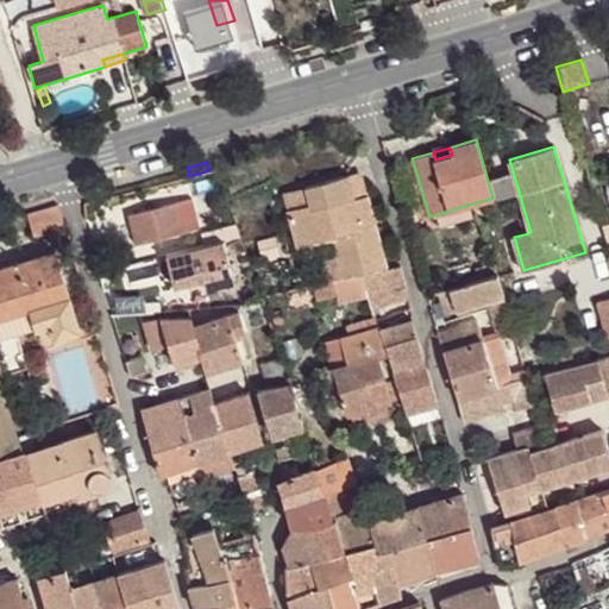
[(359,171),(347,175),(352,193),(353,199),(365,195),(364,190),(359,171)]
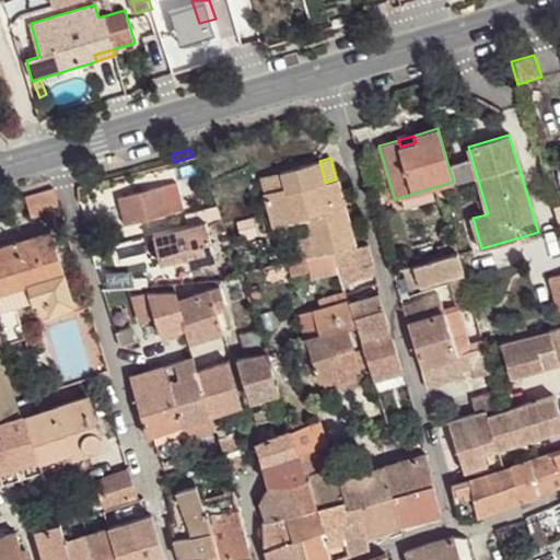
[(314,255),(353,245),(345,208),(339,209),(337,202),(341,200),(336,179),(325,183),(324,177),(319,161),(278,172),(283,187),(283,188),(263,193),(272,226),(304,218),(310,237),(314,255)]
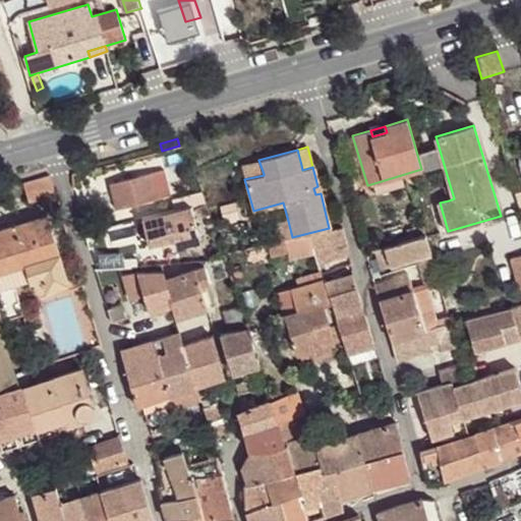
[(244,178),(244,179),(264,175),(264,174),(258,160),(240,165),(244,178)]
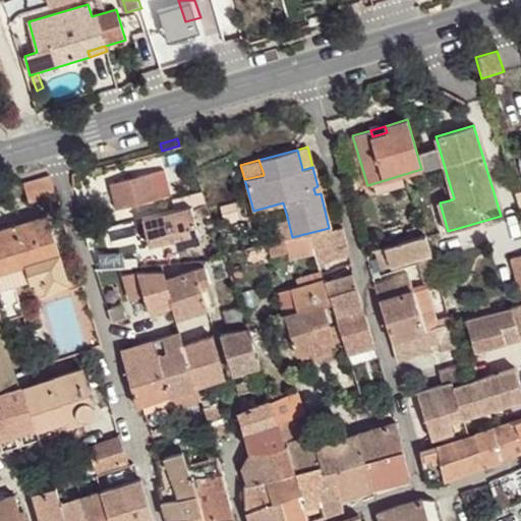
[(163,171),(150,174),(154,190),(162,188),(167,187),(163,171)]
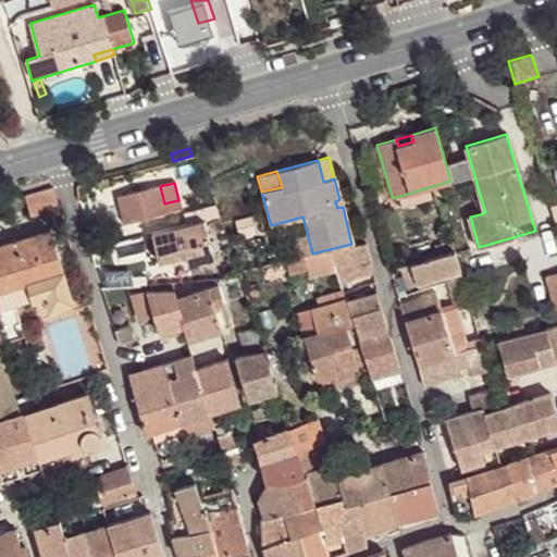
[(118,198),(125,223),(175,209),(173,201),(164,203),(160,186),(118,198)]
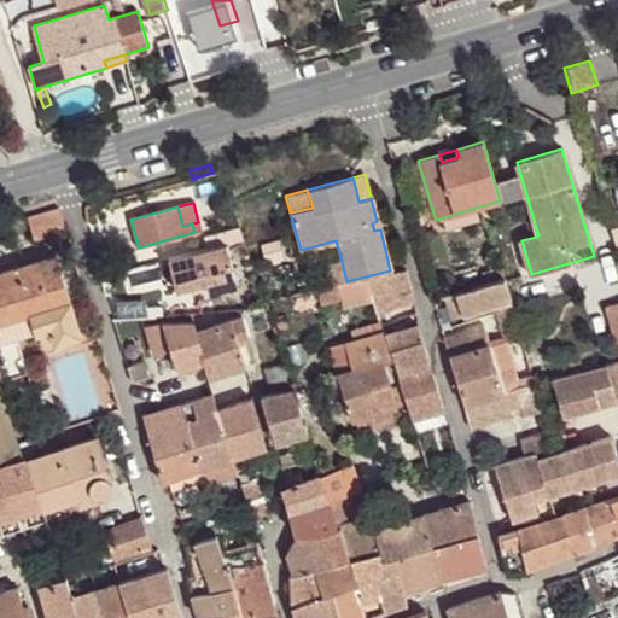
[(65,231),(59,208),(28,216),(34,240),(65,231)]
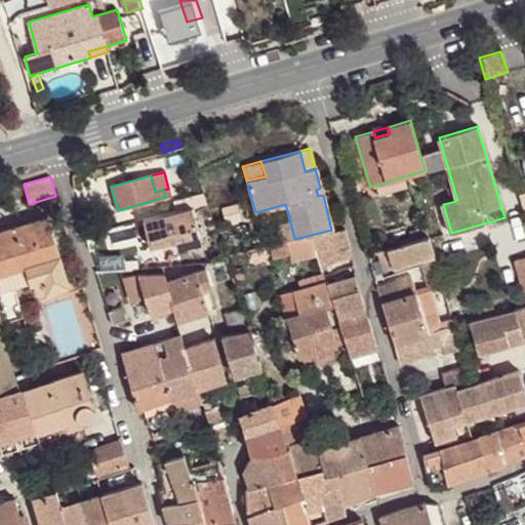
[(457,200),(453,187),(448,188),(452,202),(457,200)]
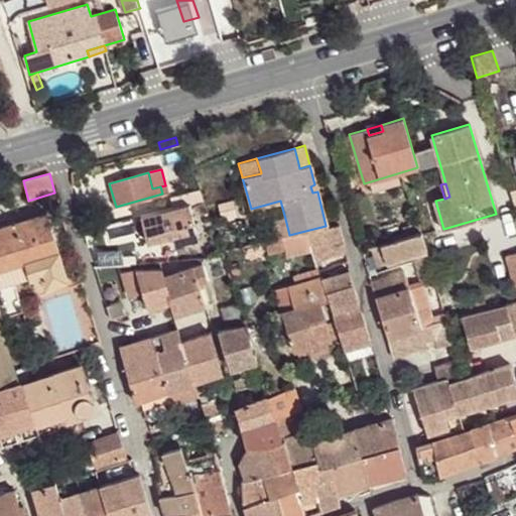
[(189,204),(141,216),(147,243),(158,240),(172,237),(173,244),(199,239),(189,204)]
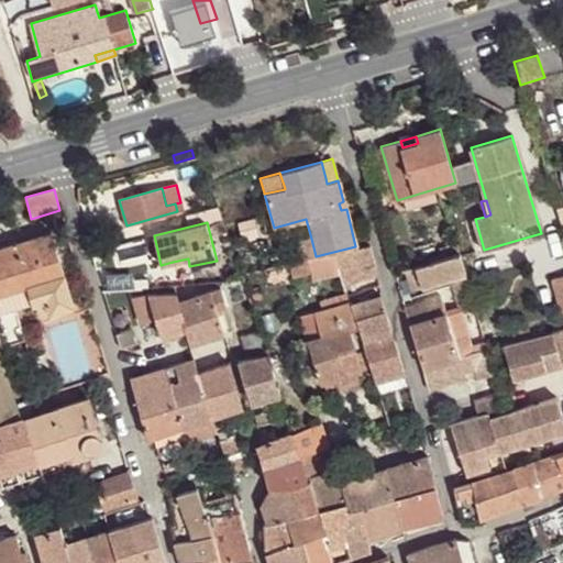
[(0,246),(0,293),(26,285),(32,304),(45,300),(48,312),(73,306),(50,231),(0,246)]
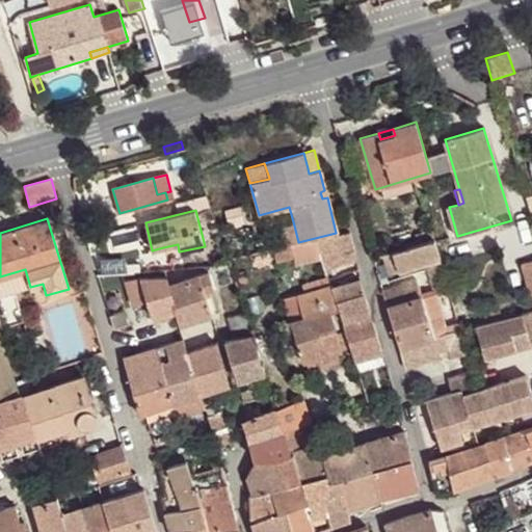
[(290,244),(298,242),(294,225),(282,229),(286,245),(290,244)]
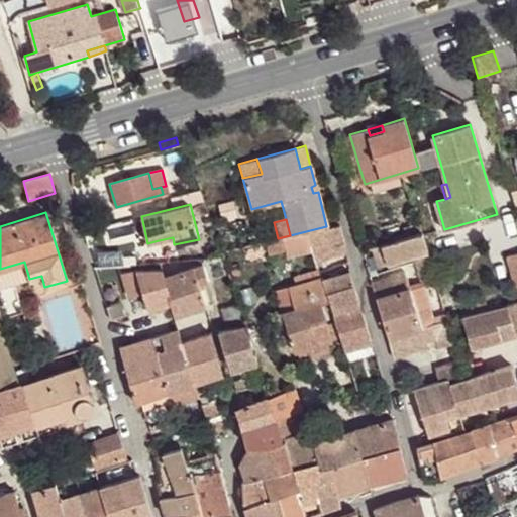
[(340,225),(307,232),(313,250),(316,260),(346,252),(346,247),(340,225)]
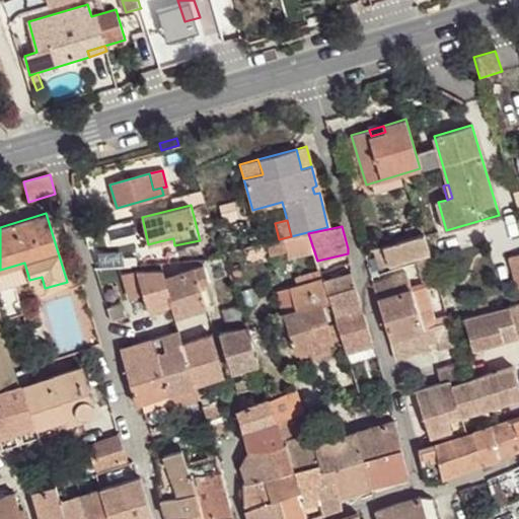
[(308,233),(283,238),(279,239),(267,242),(270,254),(287,251),(288,257),(314,251),(308,233)]
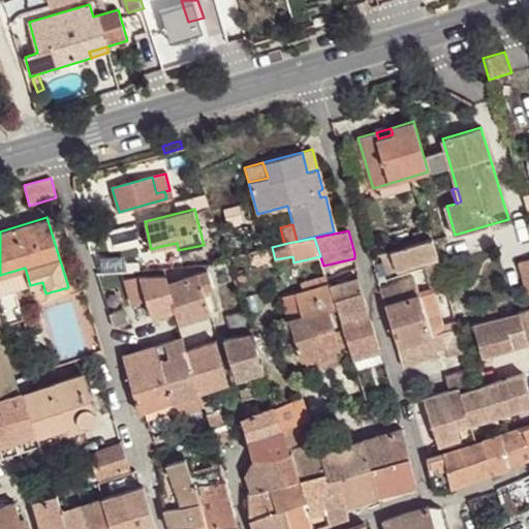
[(432,239),(381,253),(383,261),(393,259),(397,270),(428,260),(429,267),(425,268),(428,277),(441,273),(432,239)]
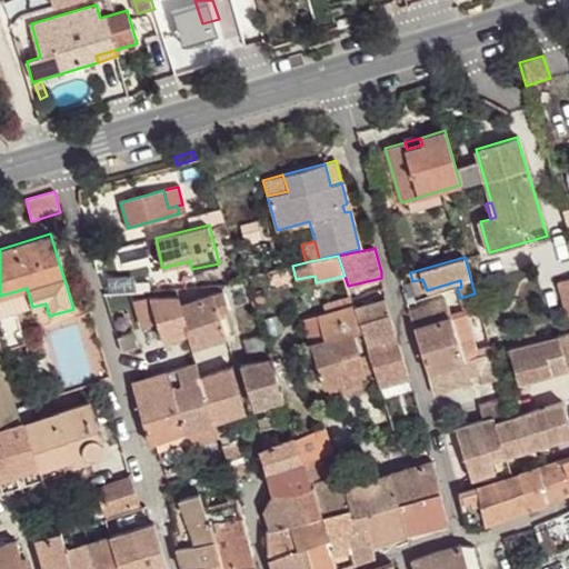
[(190,261),(175,265),(177,273),(191,269),(190,261)]
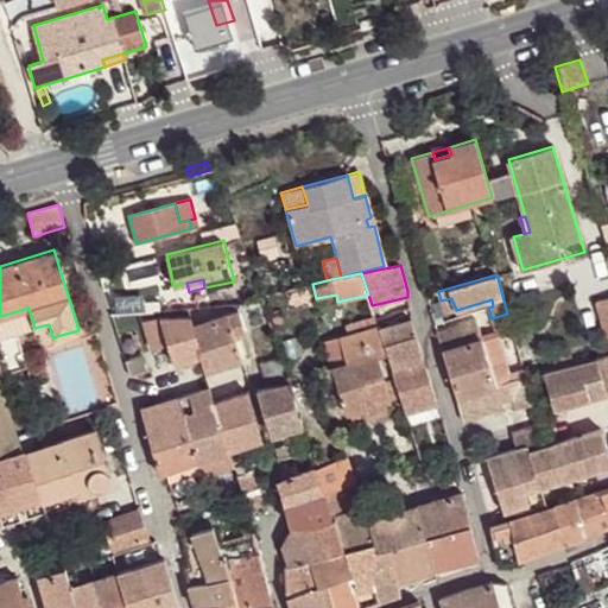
[(607,335),(607,297),(597,301),(607,335)]
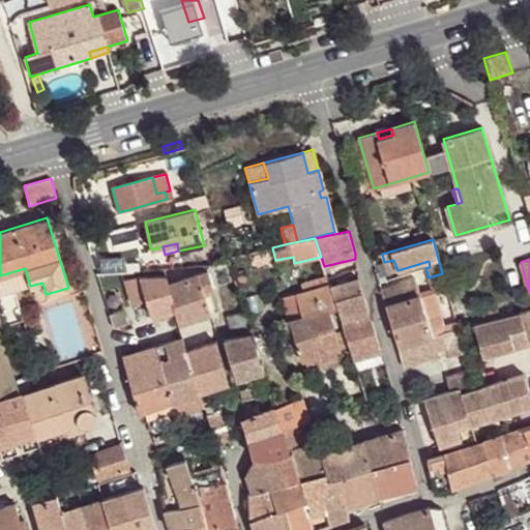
[(387,272),(398,270),(393,260),(384,262),(387,272)]
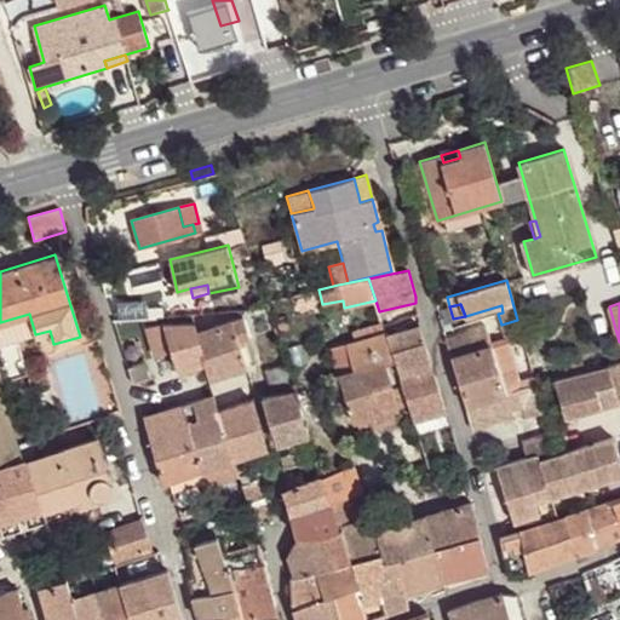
[(114,322),(137,321),(136,310),(121,310),(113,320),(114,322)]
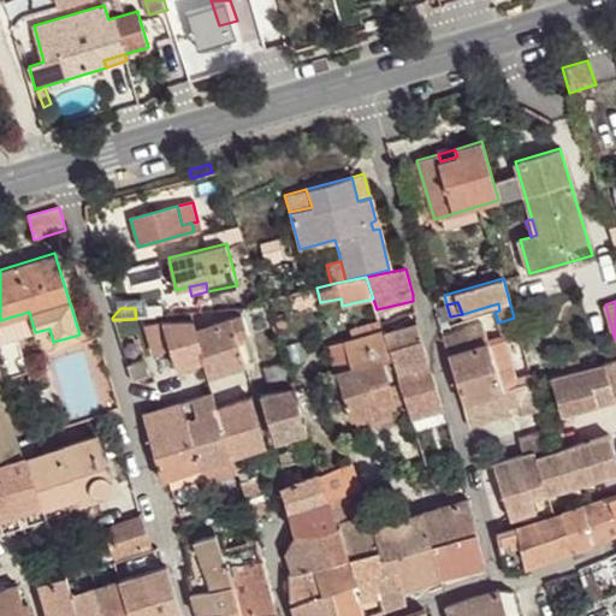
[(0,320),(0,343),(17,338),(35,332),(29,312),(0,320)]
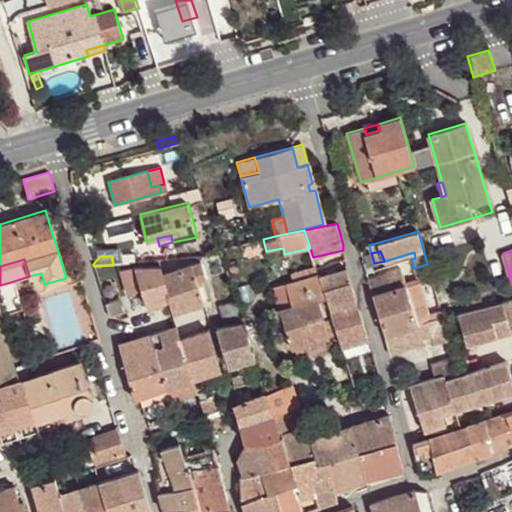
[(201,262),(161,274),(169,300),(172,313),(203,304),(197,282),(206,279),(201,262)]
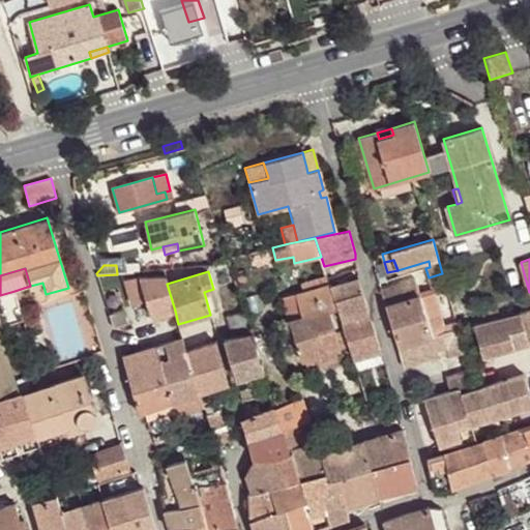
[(445,334),(443,327),(440,318),(441,318),(434,296),(447,292),(442,273),(429,277),(434,293),(420,297),(415,278),(401,283),(402,285),(381,290),(398,345),(403,365),(429,358),(428,353),(438,350),(434,337),(445,334)]
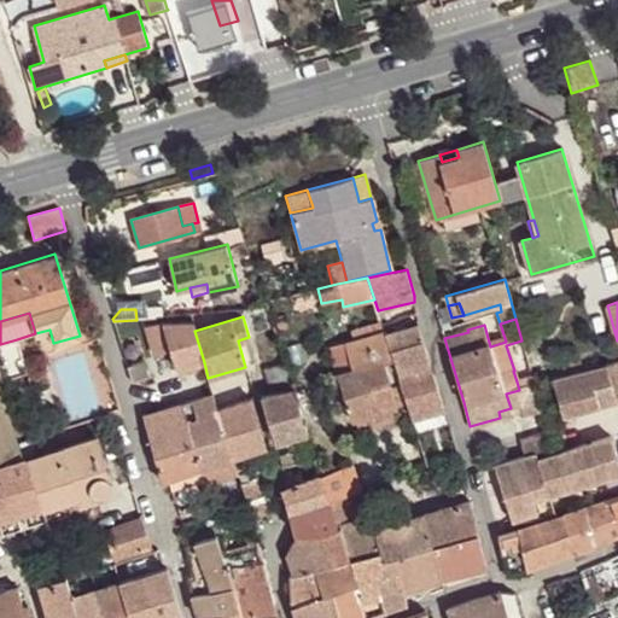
[(178,371),(204,362),(194,331),(192,321),(163,322),(146,327),(155,355),(172,350),(178,371)]
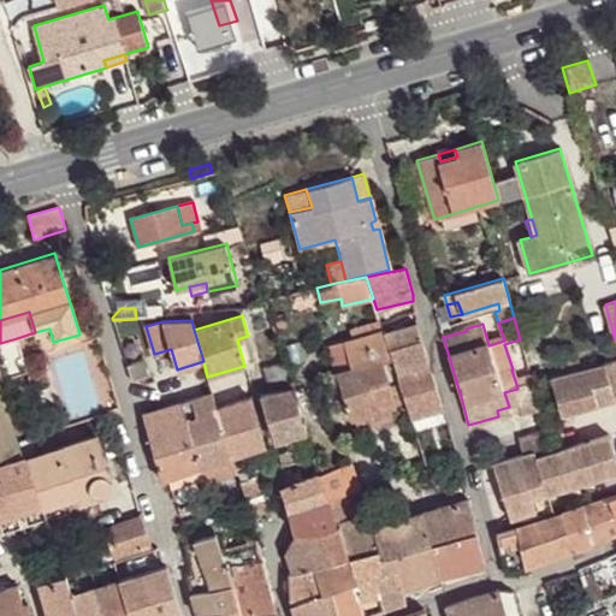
[(354,341),(383,331),(380,323),(351,332),(354,341)]
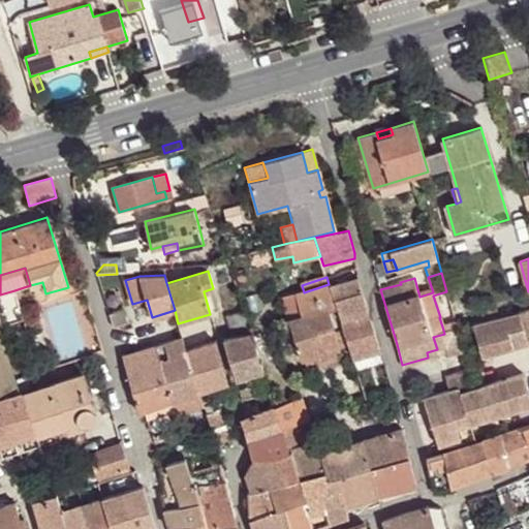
[(358,278),(331,287),(337,308),(341,320),(369,312),(358,278)]
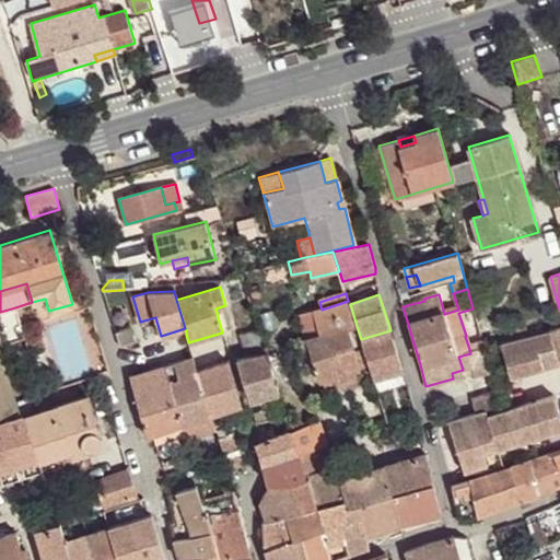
[(347,329),(357,326),(350,304),(348,301),(322,310),(300,317),(321,381),(330,378),(350,371),(360,368),(347,329)]
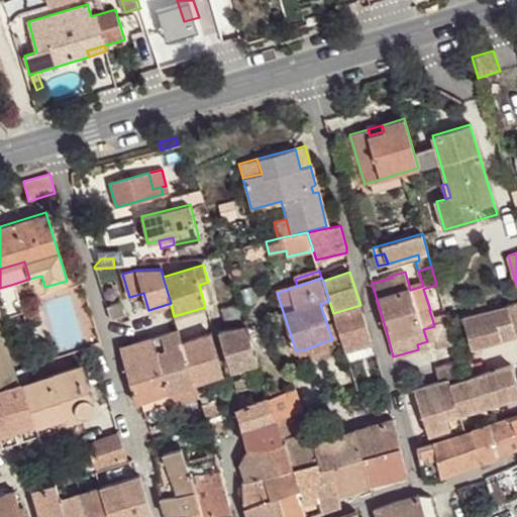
[(14,284),(0,288),(0,316),(0,318),(23,311),(14,284)]
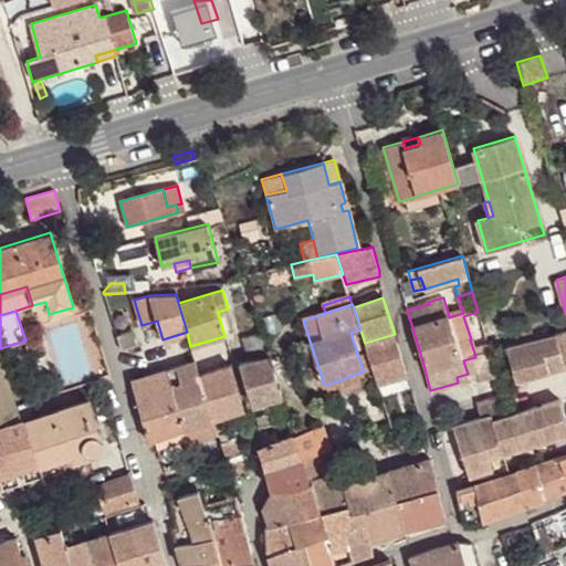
[(54,328),(66,381),(101,373),(88,320),(54,328)]
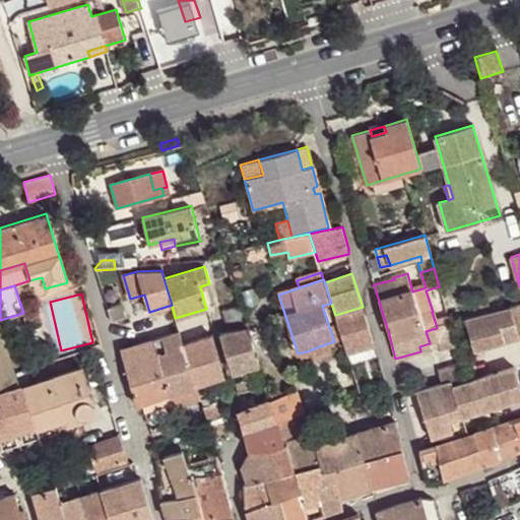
[(322,306),(334,341),(343,338),(335,315),(331,303),(322,306)]
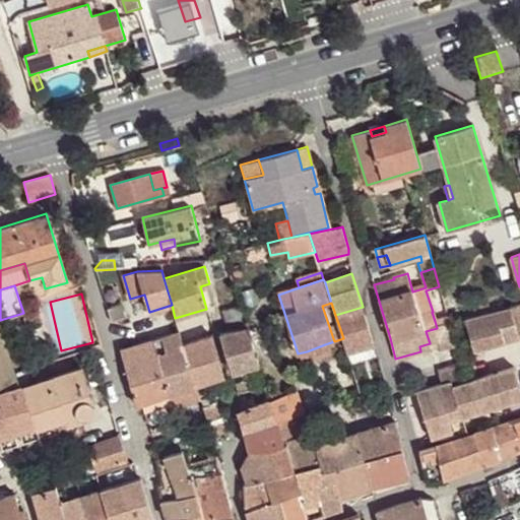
[(519,338),(519,303),(509,307),(510,308),(519,339),(519,338)]
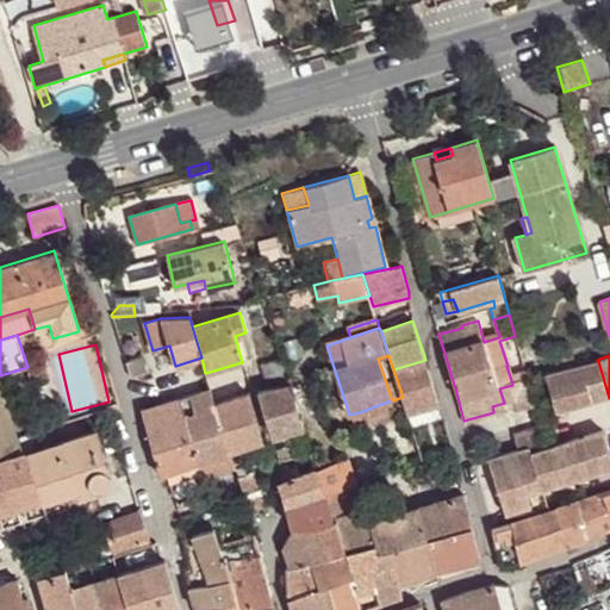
[(142,358),(126,361),(131,378),(147,373),(142,358)]
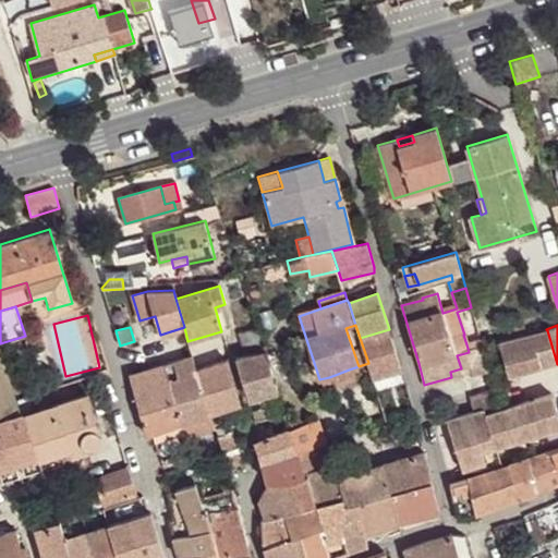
[(247,355),(264,351),(257,329),(241,334),(247,355)]
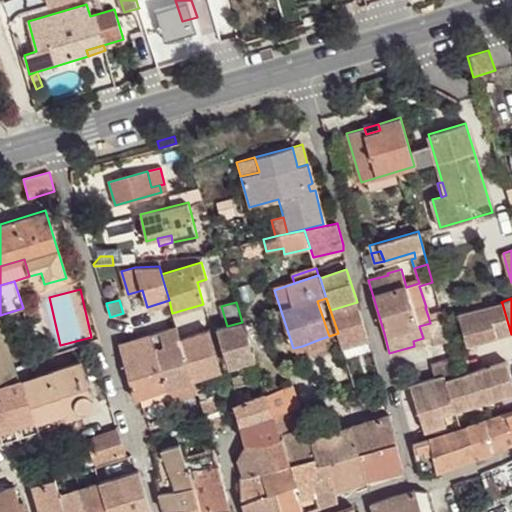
[(357,302),(330,310),(338,333),(342,347),(368,338),(357,302)]
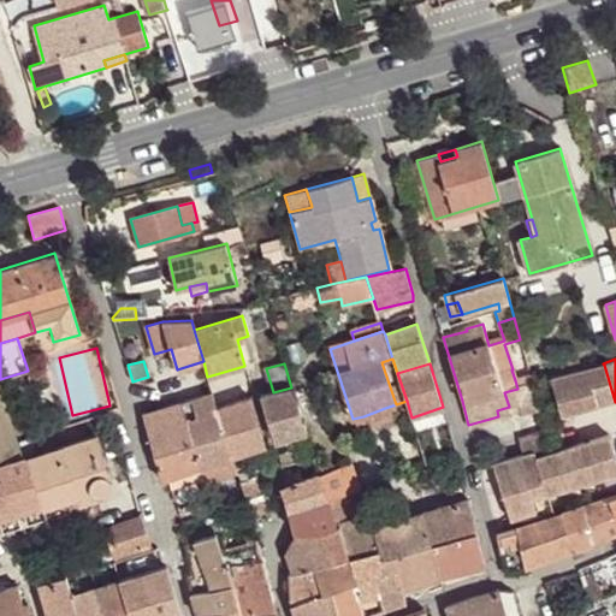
[(615,402),(604,365),(551,378),(562,415),(615,402)]
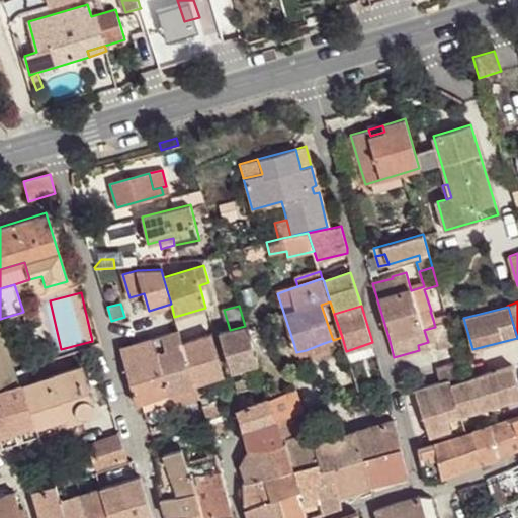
[(446,316),(433,320),(435,327),(424,330),(428,342),(418,345),(419,350),(431,350),(454,344),(448,321),(446,316)]
